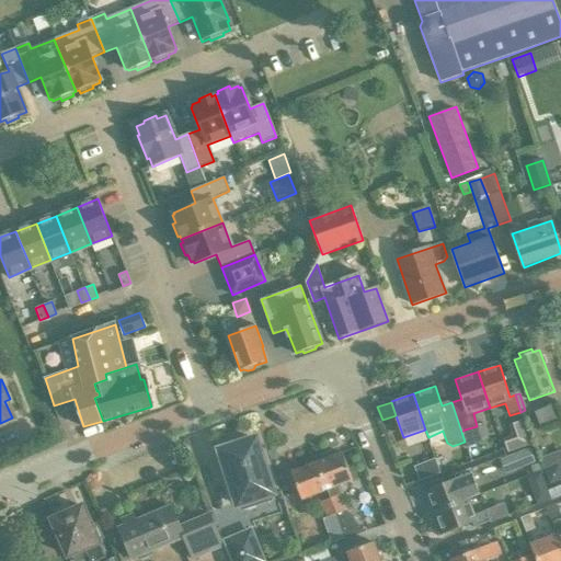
[(554,405),(535,412),(541,428),(560,421),(554,405)]
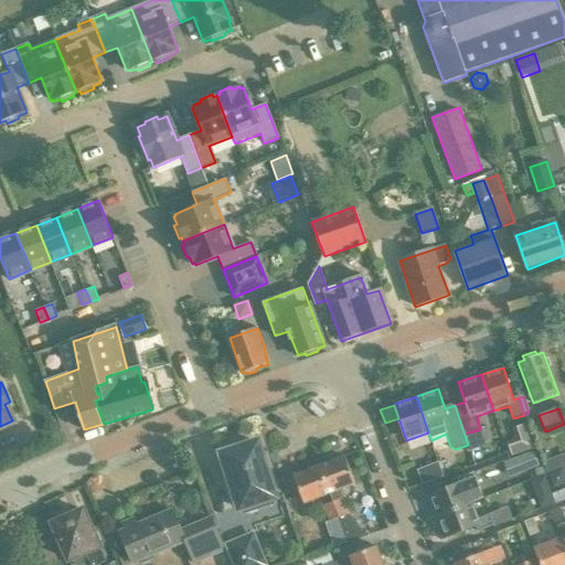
[(526,425),(514,429),(518,440),(522,438),(531,435),(526,425)]
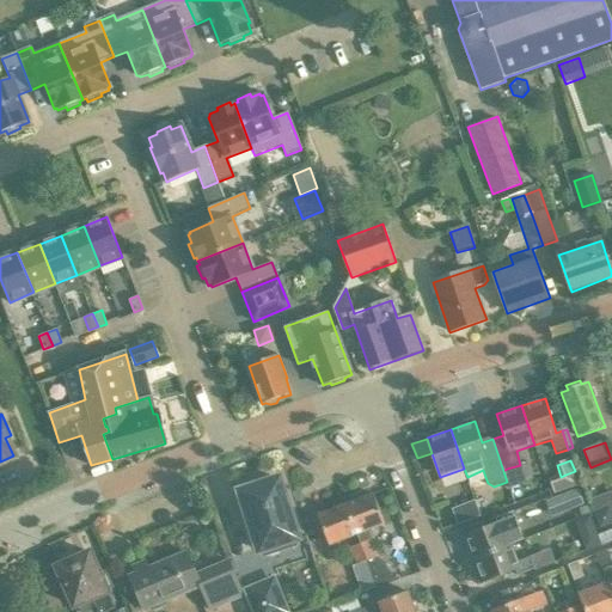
[(280,479),(269,483),(263,477),(248,482),(246,490),(240,493),(261,552),(299,539),(280,479)]
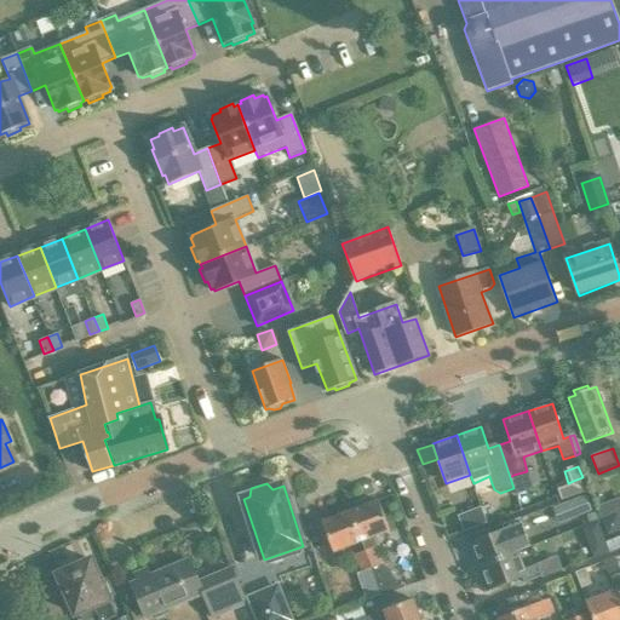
[(566,504),(570,518),(591,511),(585,495),(566,504)]
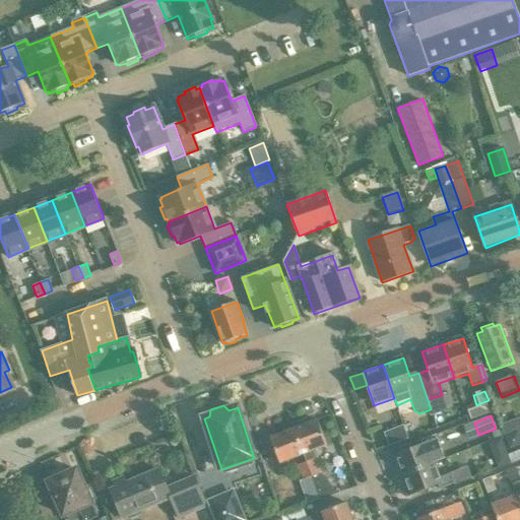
[(318,420),(295,430),(304,454),(313,451),(327,446),(318,420)]
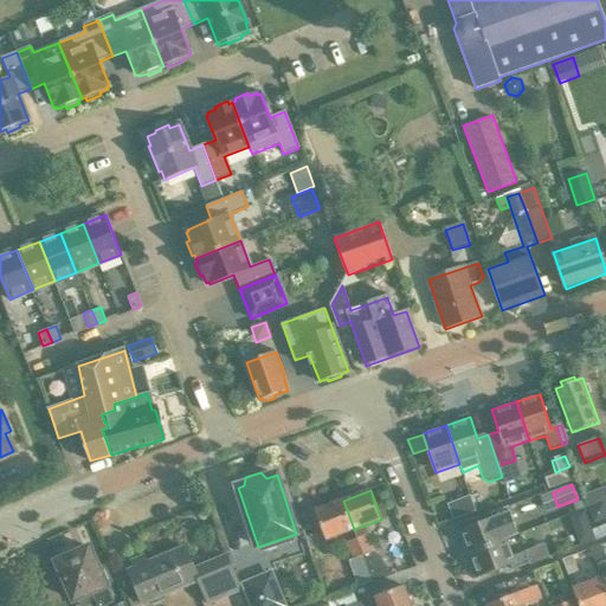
[(453,521),(476,513),(470,497),(447,505),(453,521)]
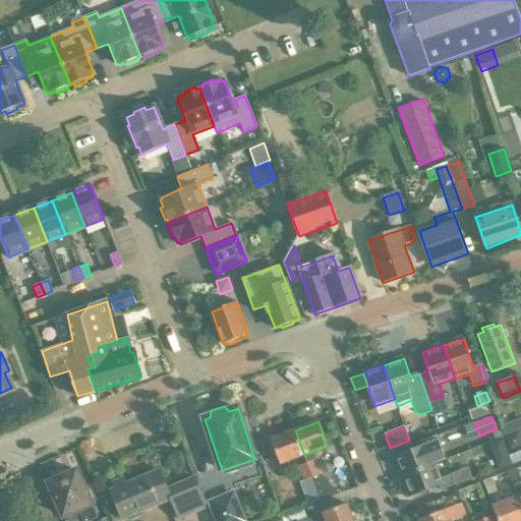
[(272,440),(281,464),(304,455),(295,430),(272,440)]
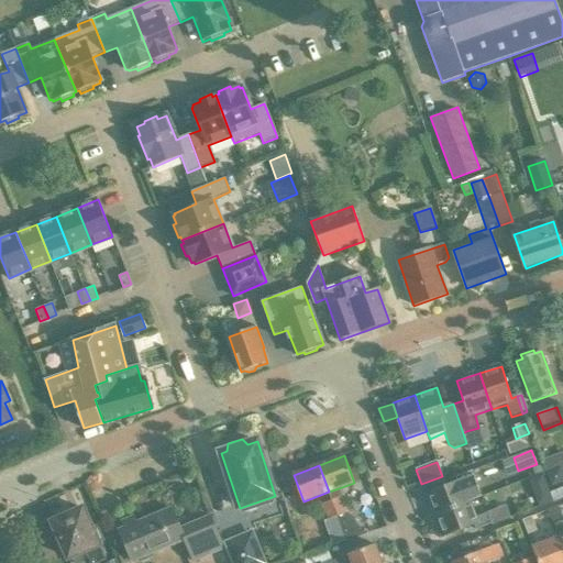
[(550,485),(562,479),(562,475),(560,465),(545,471),(550,485)]
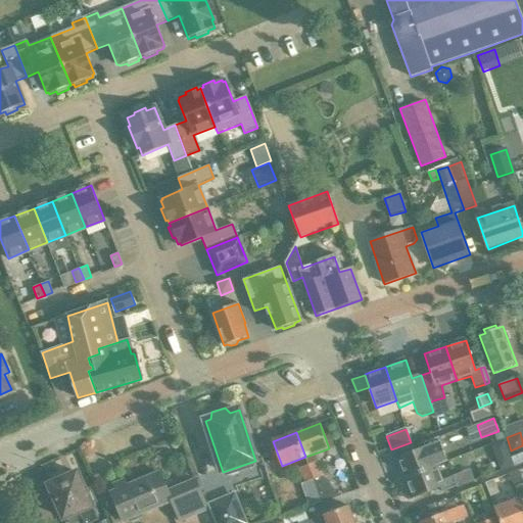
[(403,480),(436,467),(447,463),(438,438),(423,444),(425,448),(395,460),(403,480)]
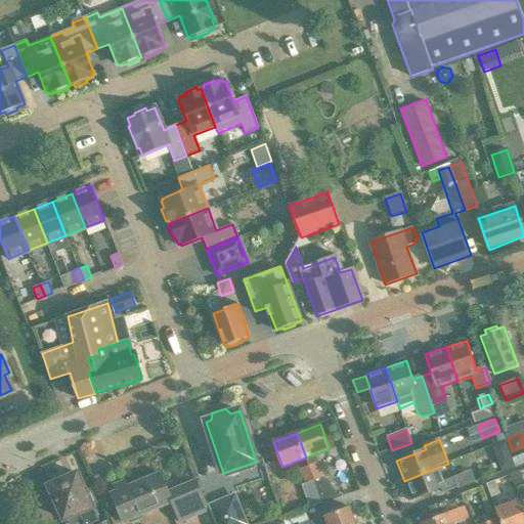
[(510,454),(506,442),(492,447),(496,460),(510,454)]
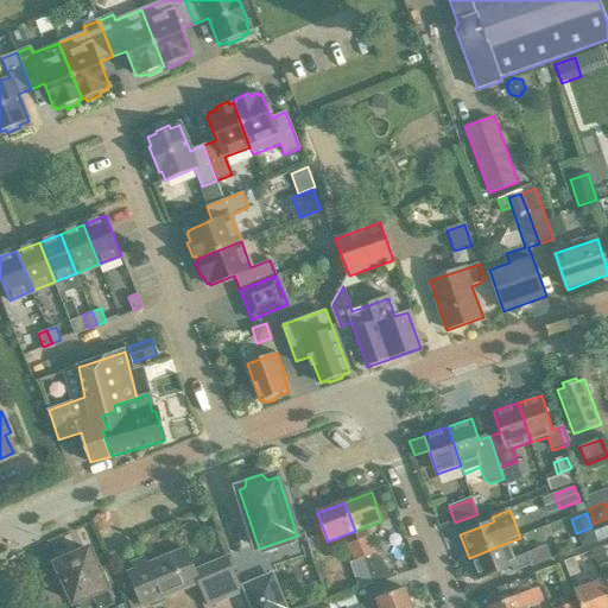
[(607,537),(607,525),(596,531),(600,540),(607,537)]
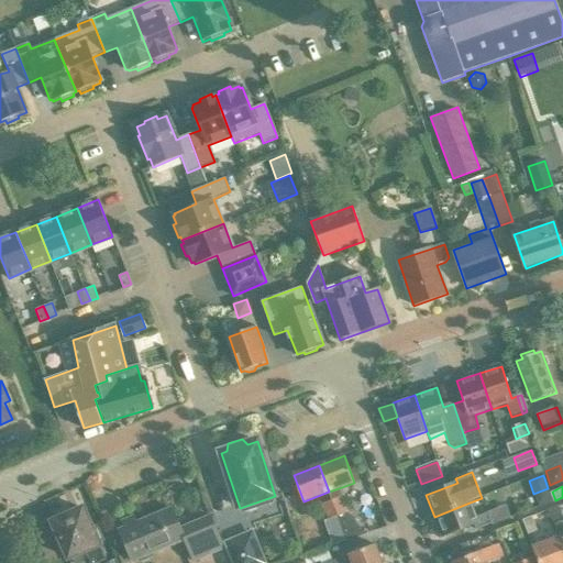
[(332,500),(338,516),(348,512),(342,496),(332,500)]
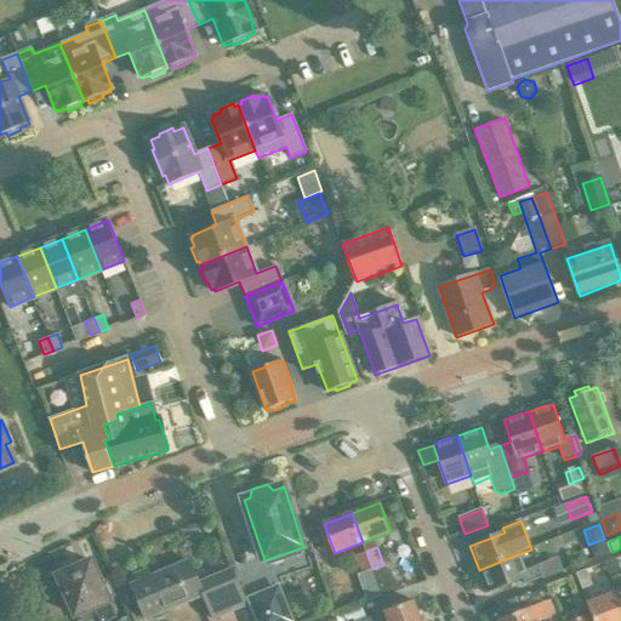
[(366,552),(355,556),(363,573),(372,569),(366,552)]
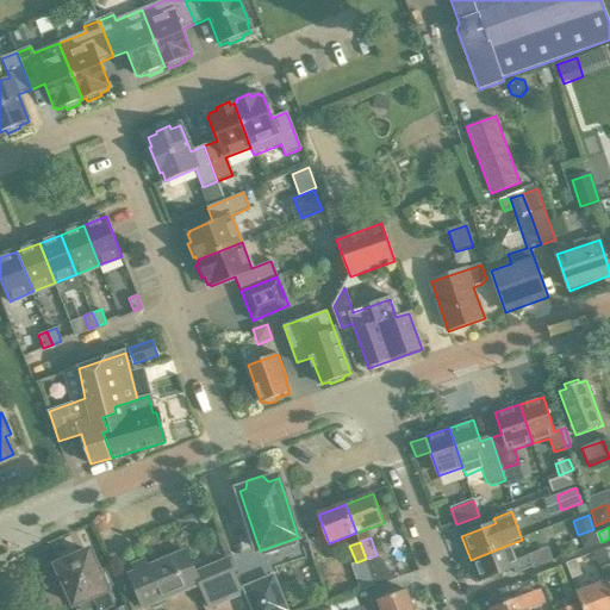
[(548,549),(529,556),(515,561),(509,545),(471,560),(479,584),(514,571),(516,576),(534,568),(534,571),(554,564),(548,549)]
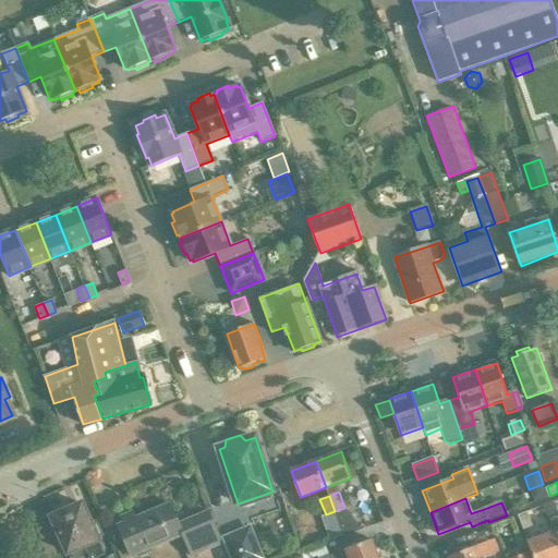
[(545,505),(550,520),(557,516),(557,514),(553,502),(545,505)]
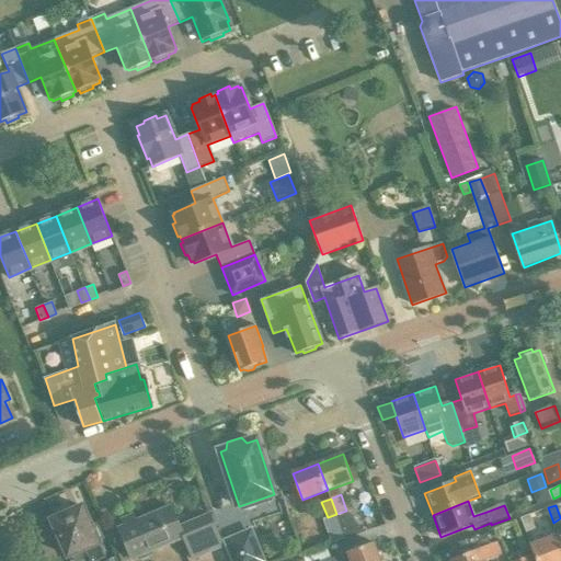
[(90,560),(96,560),(104,558),(82,507),(53,521),(68,557),(86,549),(90,560)]
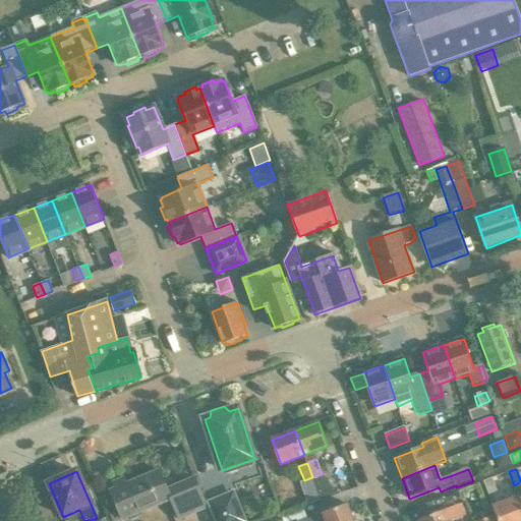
[(123,519),(170,500),(179,520),(208,508),(195,478),(167,489),(160,471),(127,484),(124,478),(114,482),(116,489),(112,491),(123,519)]
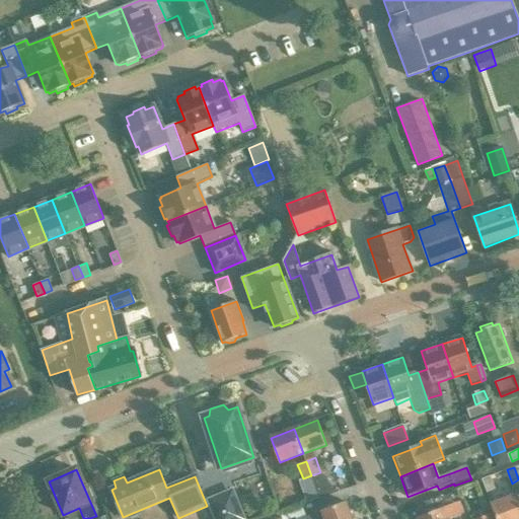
[(326,476),(313,482),(319,498),(332,494),(326,476)]
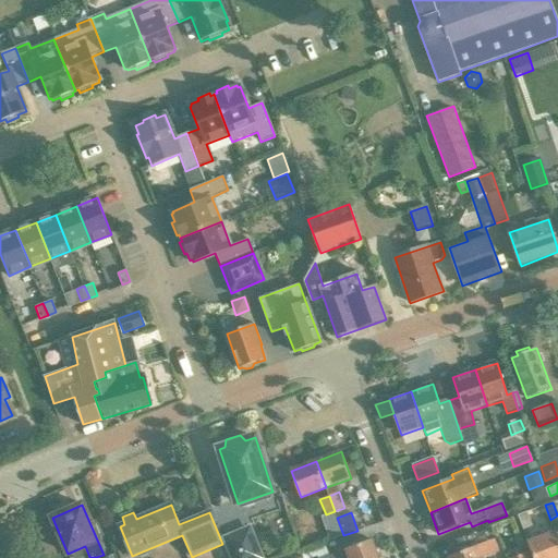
[(518,516),(523,530),(532,526),(526,512),(518,516)]
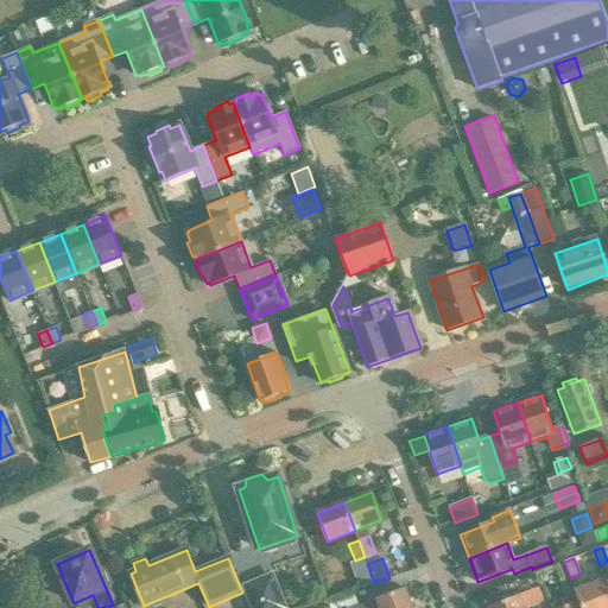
[(246,588),(254,607),(285,607),(273,577),(246,588)]
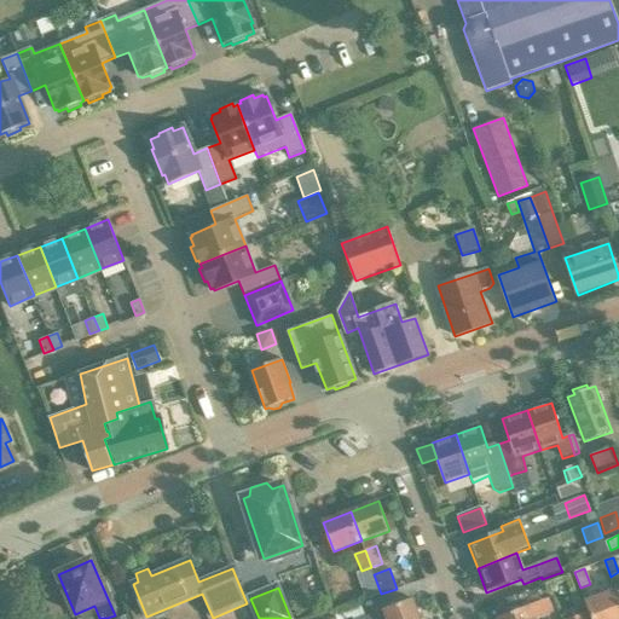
[(512,614),(497,618),(538,618),(553,614),(548,600),(543,601),(538,589),(528,594),(507,602),(512,614)]
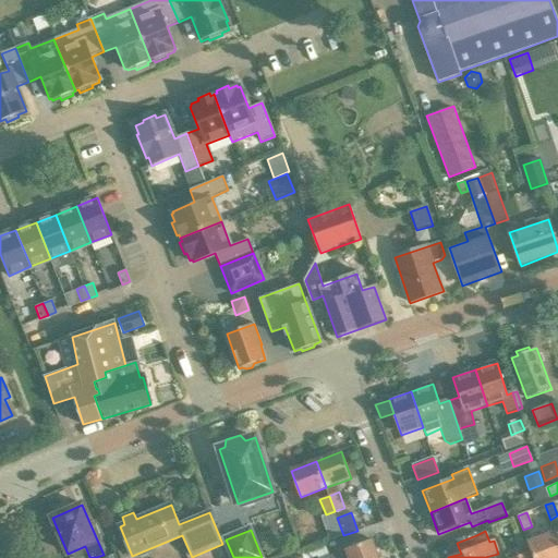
[(533,557),(557,557),(557,541),(555,533),(529,543),(533,557)]
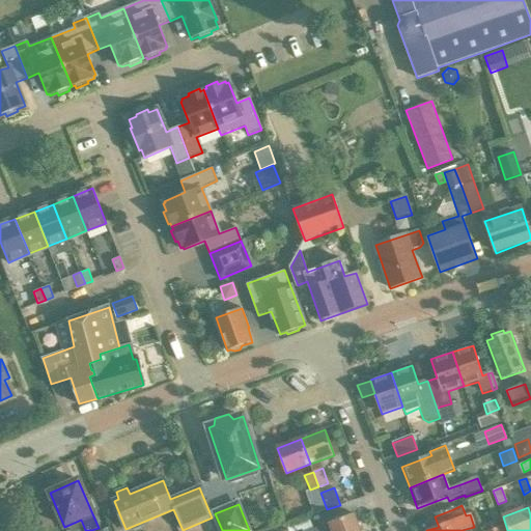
[(332,530),(360,530),(355,515),(330,525),(332,530)]
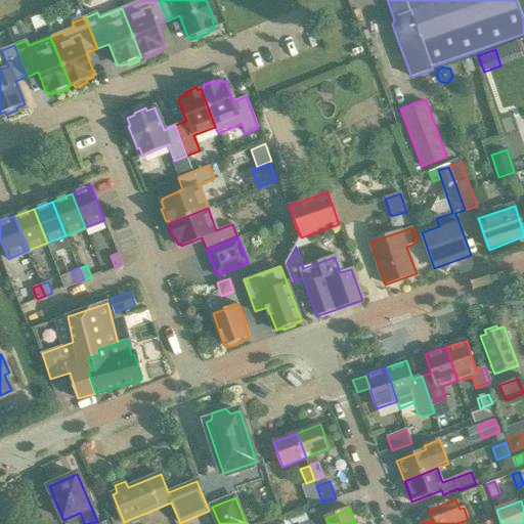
[(304,511),(282,519),(284,523),(293,523),(308,518),(304,511)]
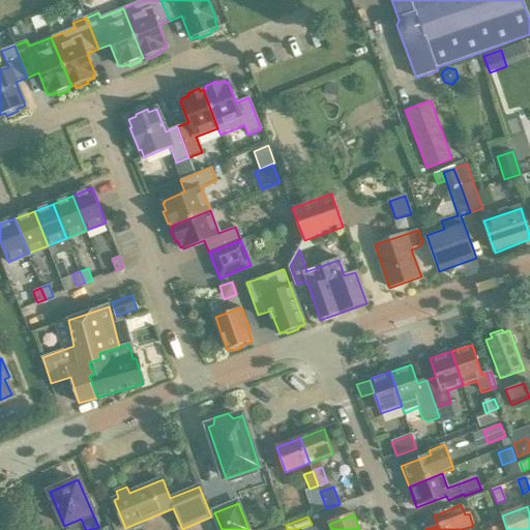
[(114,529),(116,529),(120,528),(117,521),(112,523),(114,529)]
